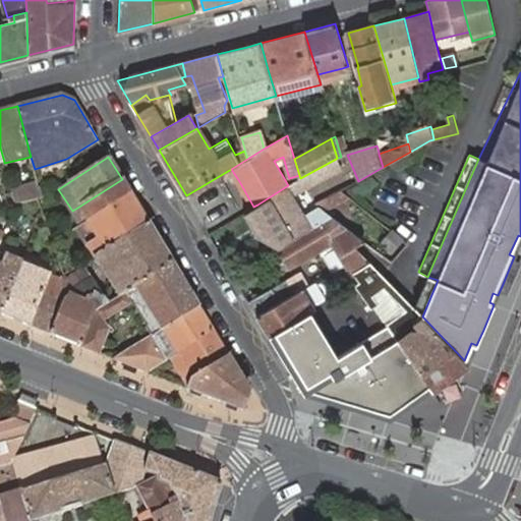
[(282,245),(332,216),(324,210),(320,206),(303,216),(291,195),(341,168),(336,159),(300,178),(288,185),(257,205),(282,245)]
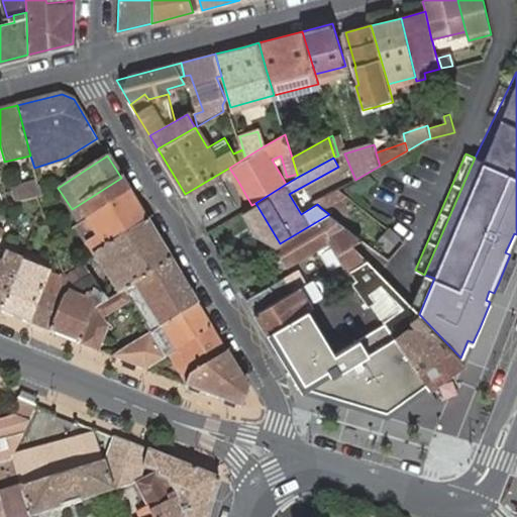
[(92,216),(130,193),(121,178),(77,206),(72,209),(81,223),(87,219),(92,216)]
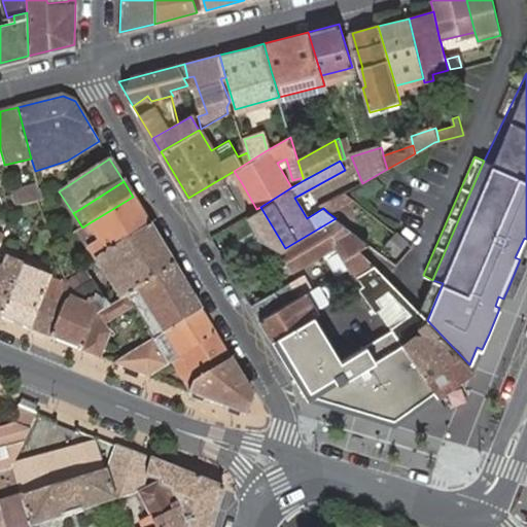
[(39,186),(12,194),(15,205),(31,200),(44,196),(40,190),(39,186)]
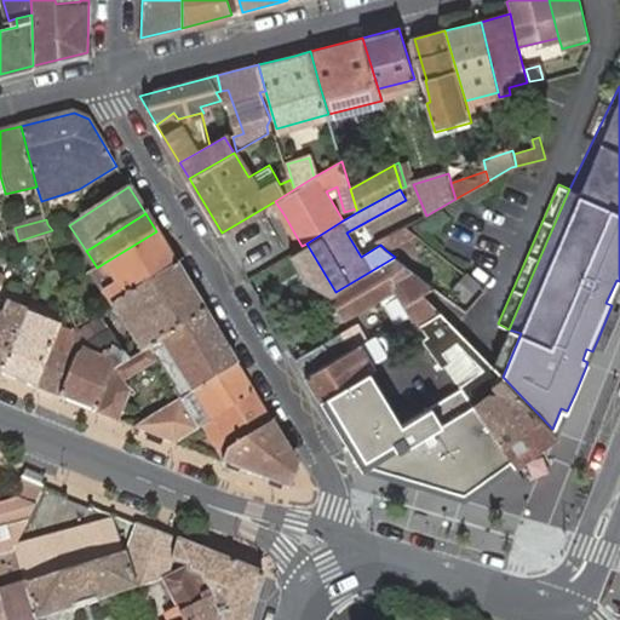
[(380,245),(385,250),(417,233),(408,225),(375,241),(380,245)]
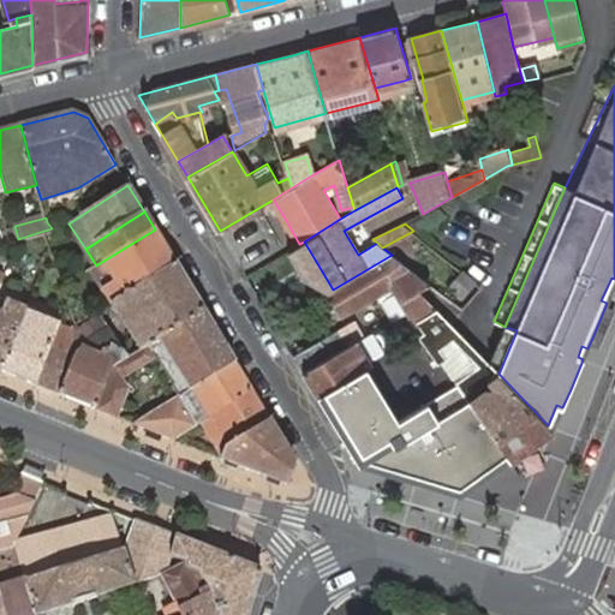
[(36,233),(18,239),(19,243),(46,237),(46,238),(52,234),(52,228),(36,233)]
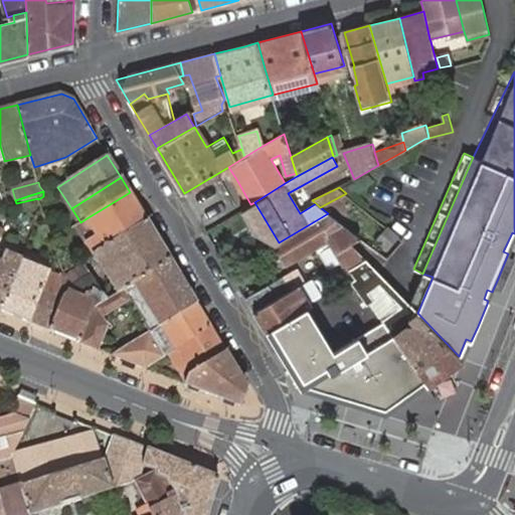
[(94,253),(96,252),(147,221),(130,192),(92,215),(87,218),(99,238),(89,245),(94,253)]
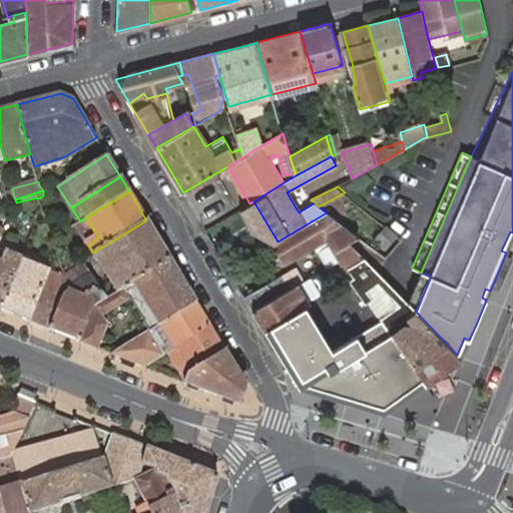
[(276,242),(278,241),(253,201),(249,203),(247,204),(272,244),(276,242)]
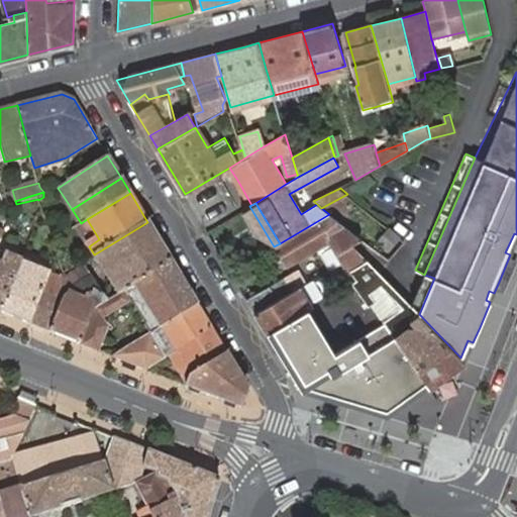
[(343,263),(348,271),(368,261),(366,259),(353,245),(363,238),(329,214),(280,243),(278,244),(288,263),(304,253),(317,245),(330,270),(336,266),(343,263)]
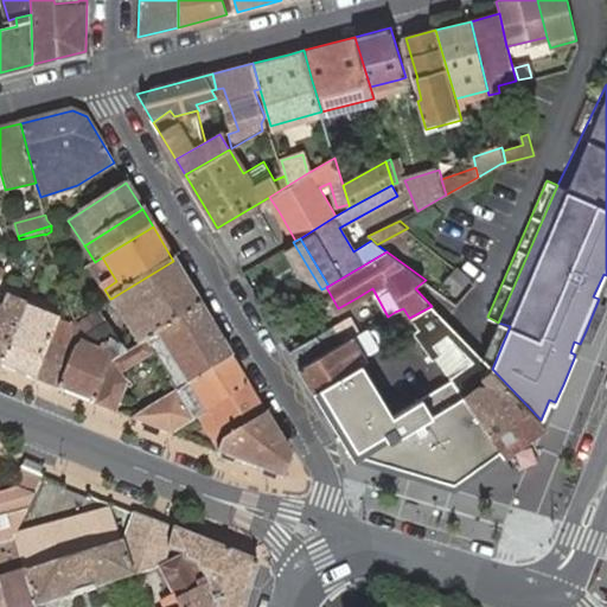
[(142,344),(200,307),(173,261),(113,298),(142,344)]
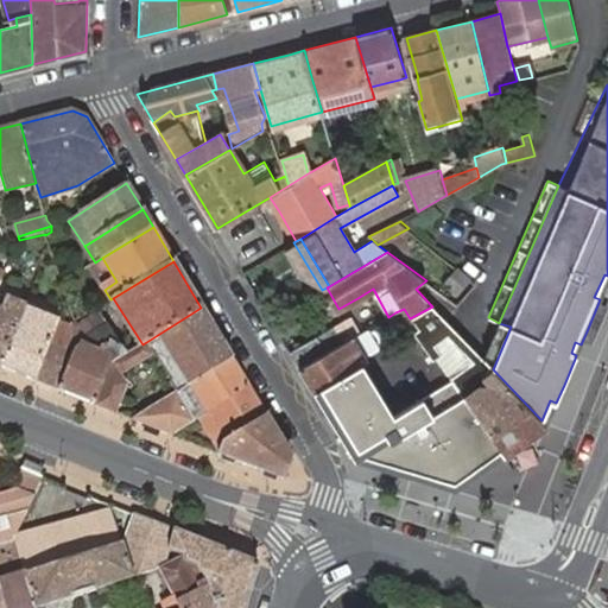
[(457,270),(448,282),(455,287),(464,277),(457,270)]
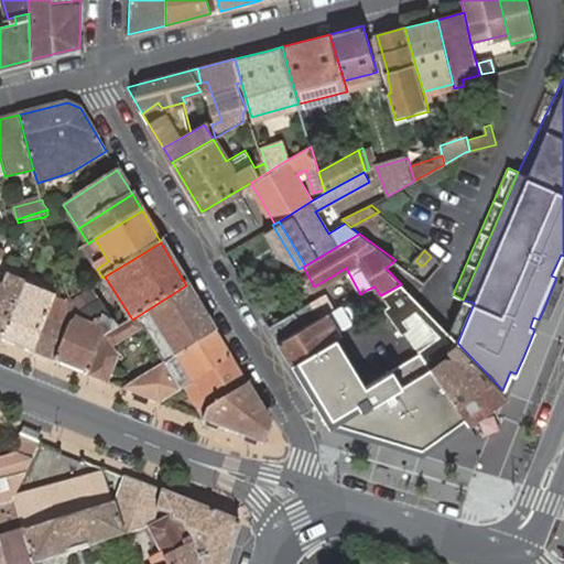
[(563,260),(563,256),(561,255),(551,275),(556,278),(563,260)]
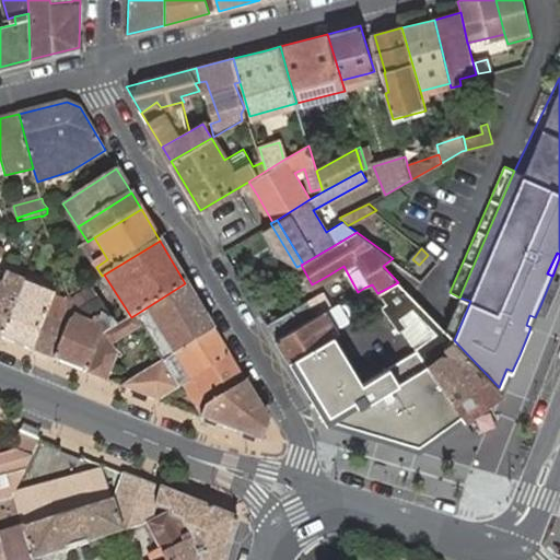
[(329,275),(345,300),(358,292),(343,266),(329,275)]
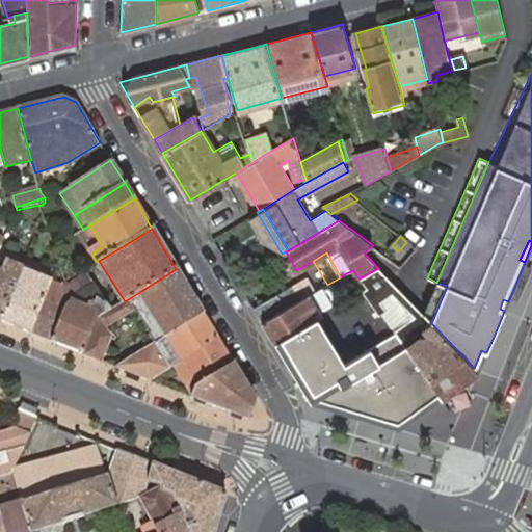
[(0,320),(2,321),(22,270),(0,260),(0,320)]
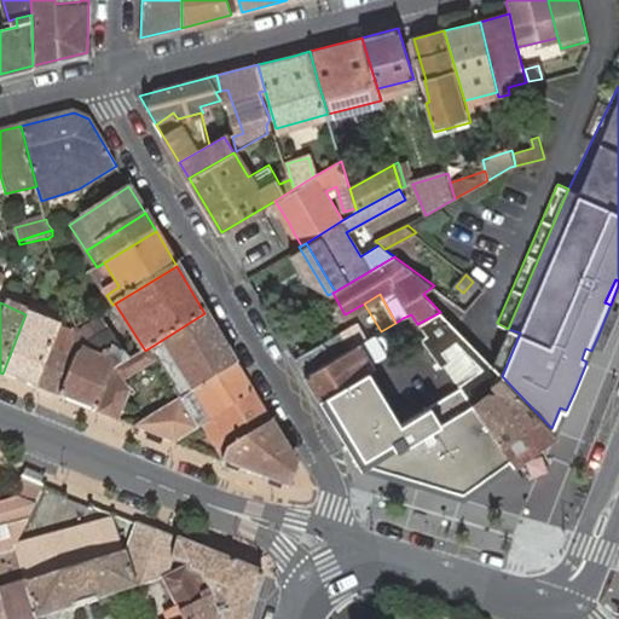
[(512,456),(515,462),(556,433),(551,428),(503,377),(502,376),(492,366),(478,352),(440,312),(417,324),(424,335),(423,336),(441,364),(445,362),(450,358),(444,350),(457,340),(469,359),(478,368),(460,381),(461,385),(464,388),(479,409),(512,456)]
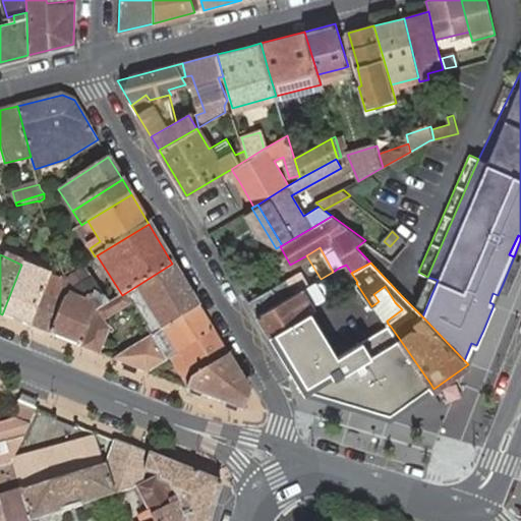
[(151,336),(198,306),(172,264),(122,295),(110,302),(96,311),(81,346),(99,353),(109,329),(103,321),(131,303),(151,336)]
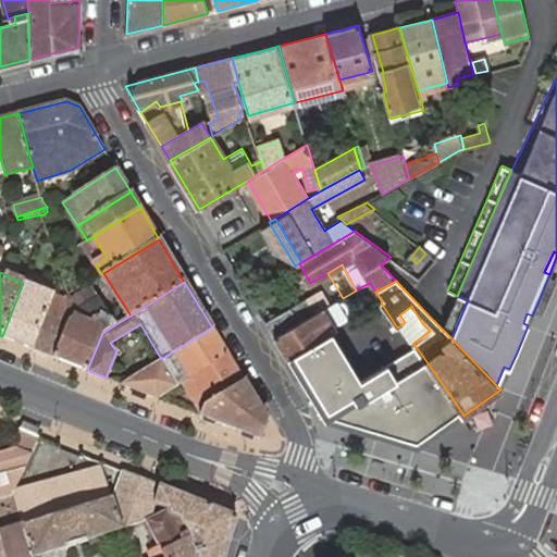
[(2,336),(32,347),(52,299),(54,294),(23,283),(2,336)]
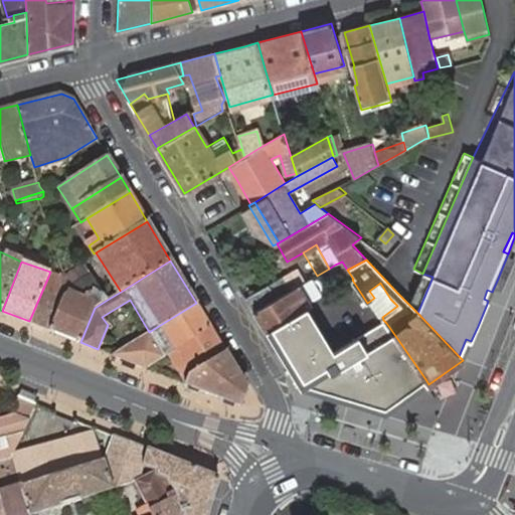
[(346,283),(352,280),(353,279),(347,270),(342,262),(335,265),(346,283)]
